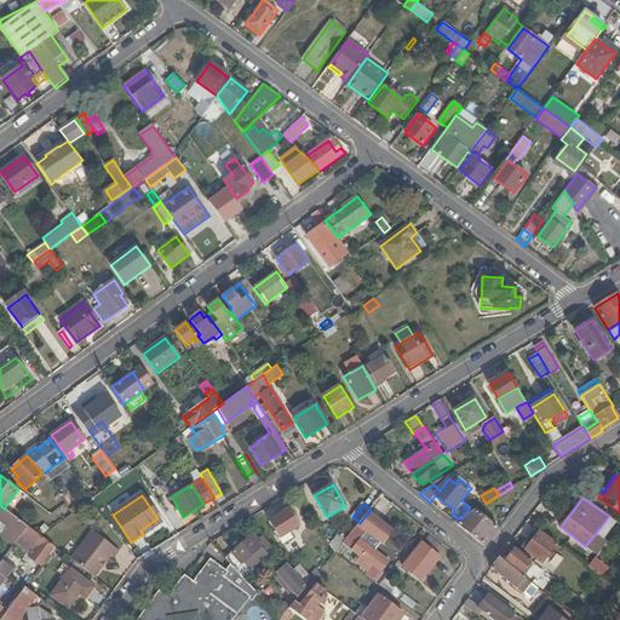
[(4,509),(0,505),(0,521),(19,537),(27,526),(4,509)]
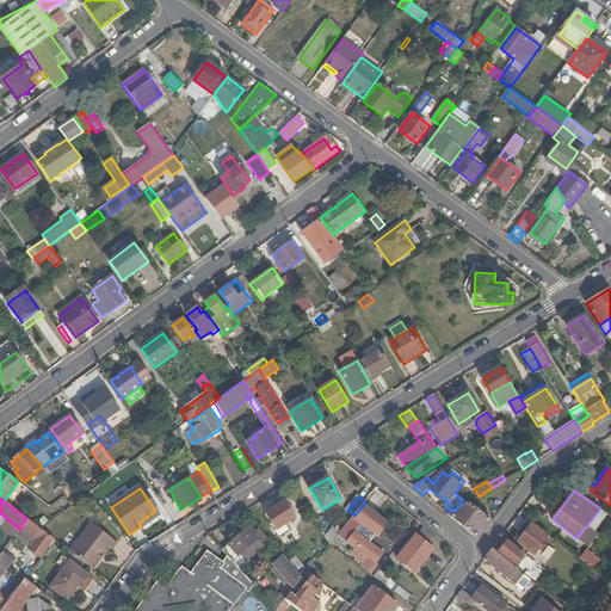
[(275,530),(284,524),(295,518),(285,503),(265,514),(275,530)]
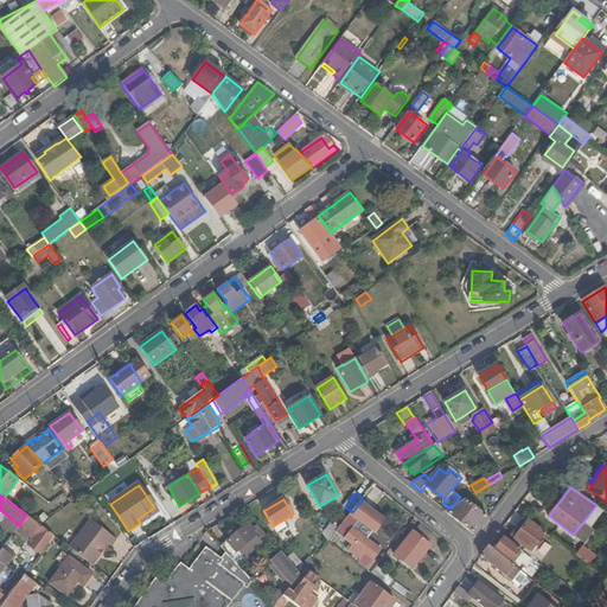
[(474,535),(487,518),(478,510),(479,508),(477,505),(474,508),(465,499),(452,508),(446,512),(474,535)]
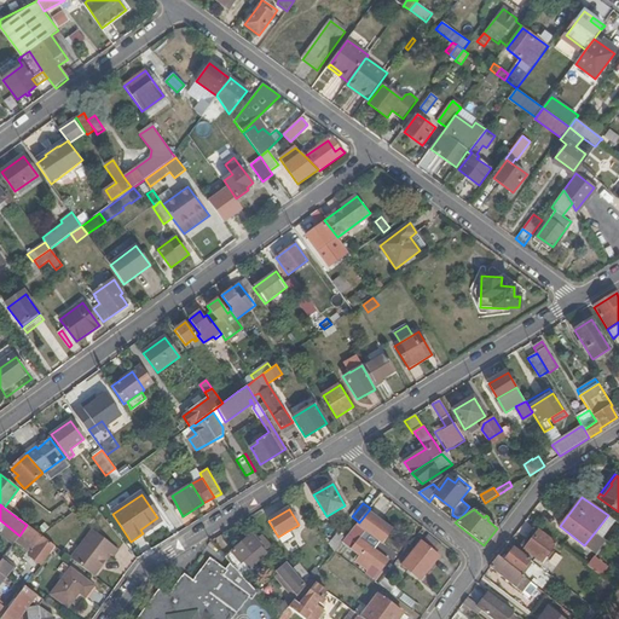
[(379,518),(369,510),(359,522),(342,542),(359,556),(356,561),(371,574),(370,577),(375,580),(383,571),(382,570),(388,561),(374,549),(380,542),(386,536),(372,525),(379,518)]
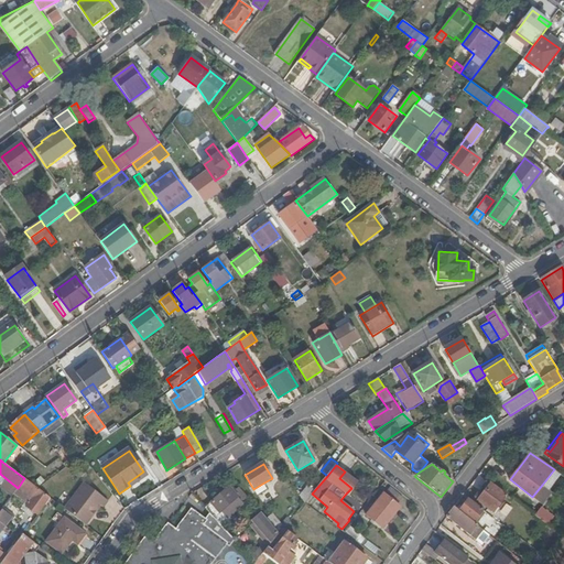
[(358,483),(345,472),(339,478),(351,488),(346,494),(348,496),(358,483)]
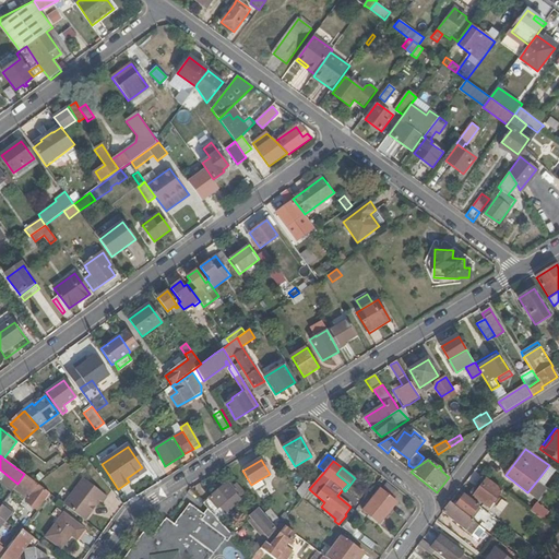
[(24,474),(18,484),(32,494),(34,491),(45,500),(48,496),(49,494),(37,484),(24,474)]
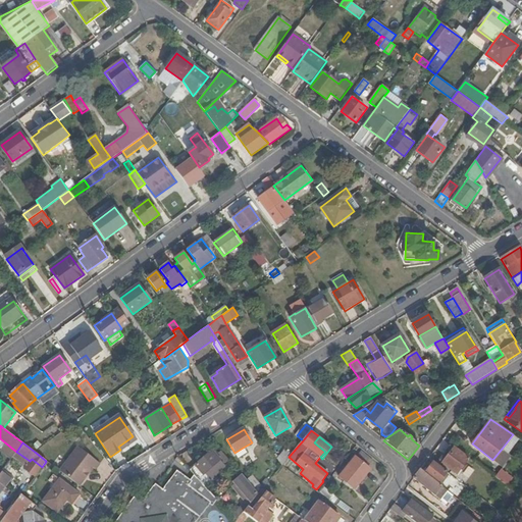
[(454,448),(451,446),(439,460),(442,463),(457,473),(468,458),(454,448)]
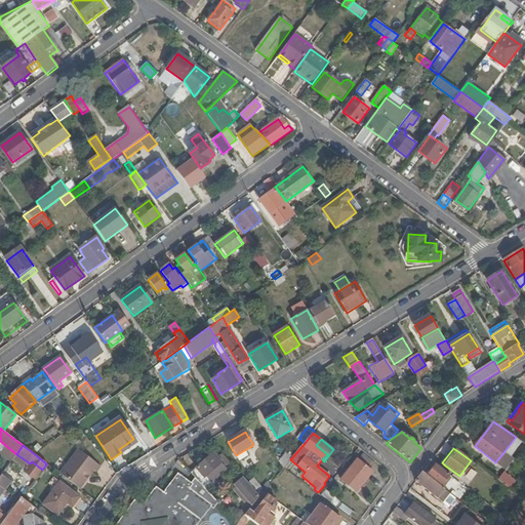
[(247,455),(244,450),(236,455),(239,460),(247,455)]
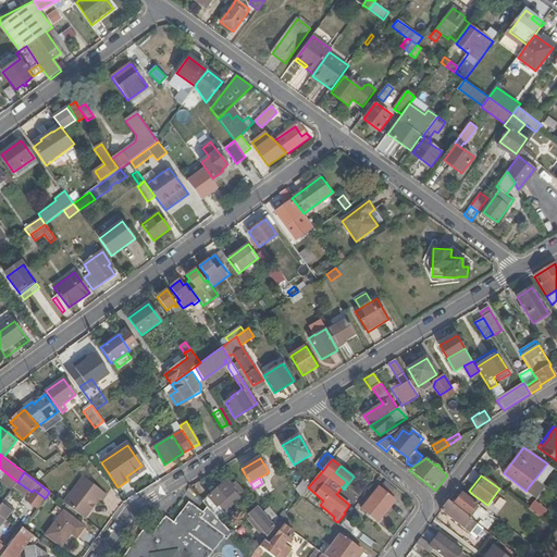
[(545,486),(535,479),(525,491),(536,498),(545,486)]
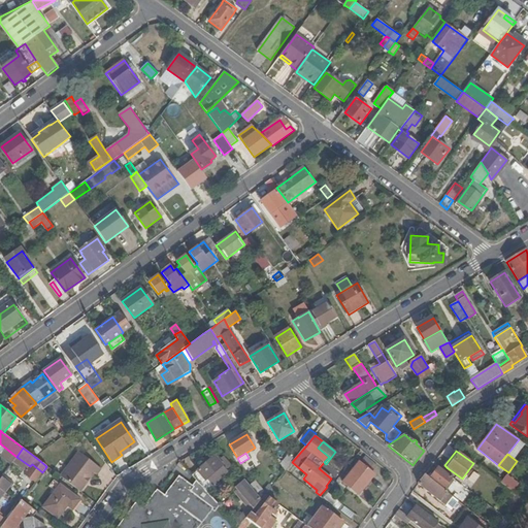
[(192,475),(206,491),(228,472),(215,456),(192,475)]
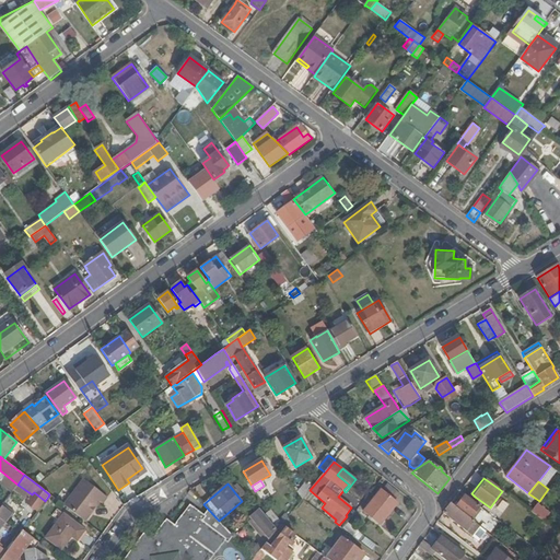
[(382,491),(396,501),(400,496),(387,486),(387,485),(382,491)]
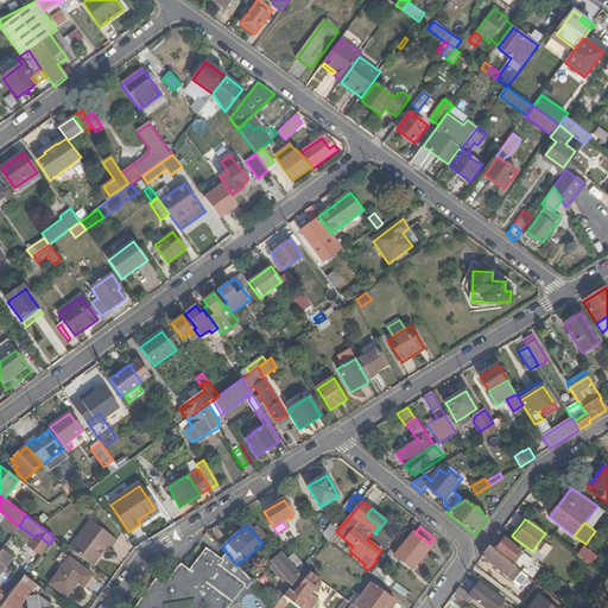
[(431,545),(430,544),(415,533),(396,557),(413,569),(431,545)]
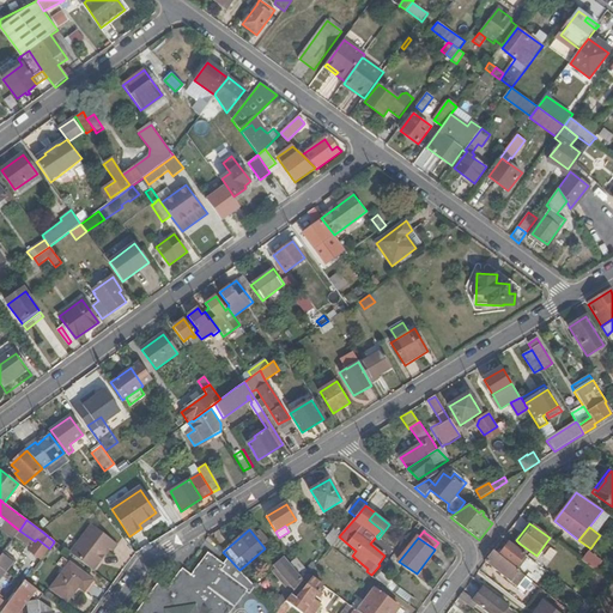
[(527,556),(509,541),(499,554),(515,566),(520,559),(522,560),(527,556)]
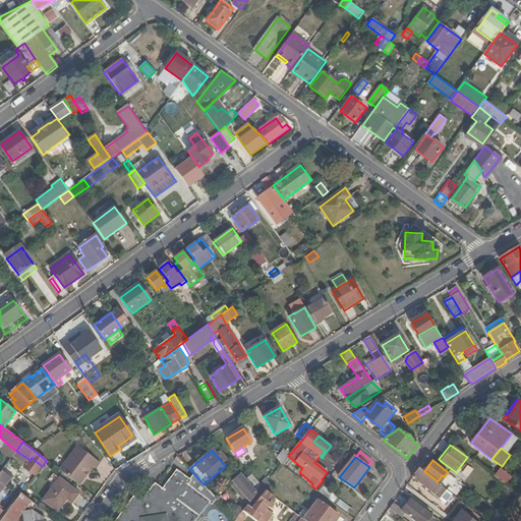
[(419,468),(412,477),(438,498),(442,493),(448,497),(450,494),(419,468)]
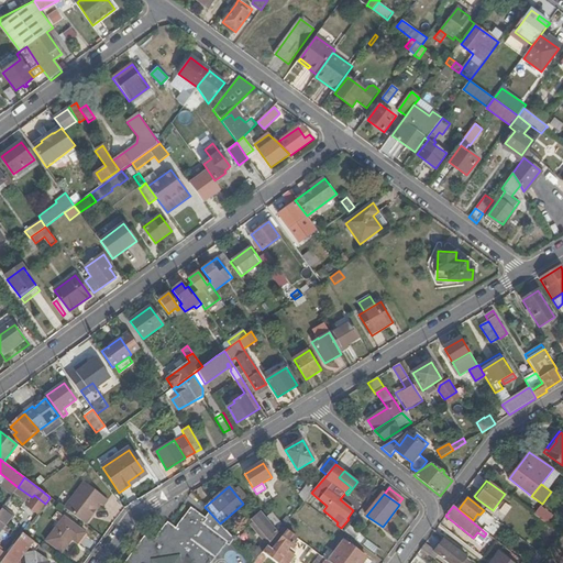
[(211,562),(228,542),(205,526),(209,520),(191,508),(176,528),(169,523),(167,522),(166,523),(154,539),(146,533),(123,562),(211,562)]
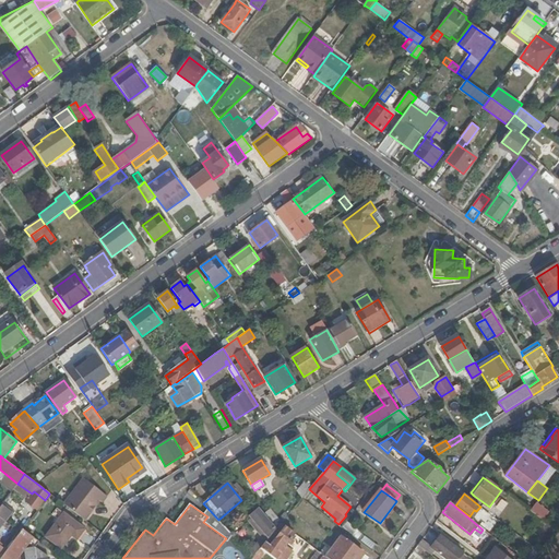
[(12,514),(1,506),(0,507),(0,518),(4,522),(6,523),(12,514)]
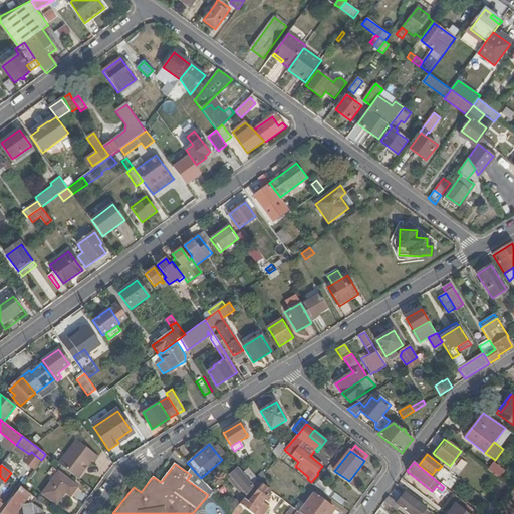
[(238,468),(231,474),(241,486),(248,494),(249,493),(254,487),(248,480),(238,468)]
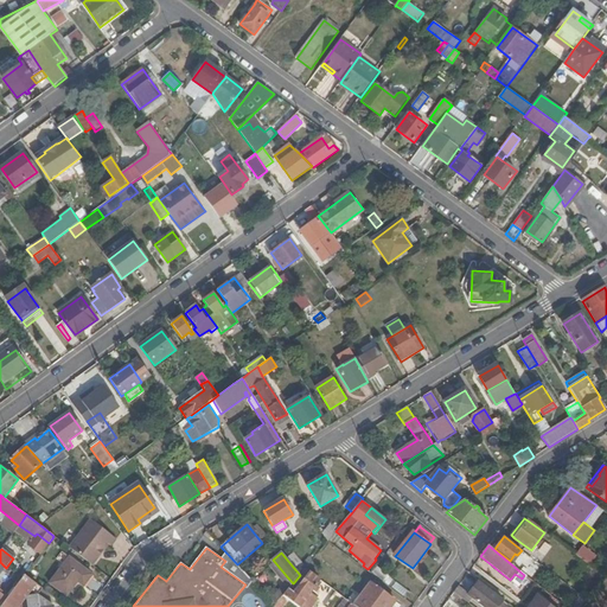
[(91,575),(69,557),(49,582),(66,596),(77,582),(82,587),(91,575)]
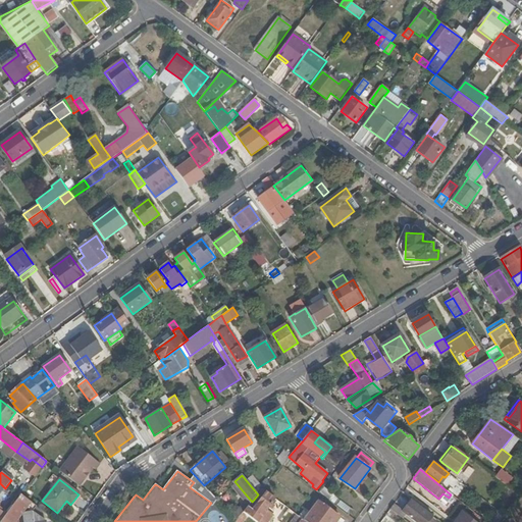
[(230,485),(246,502),(249,506),(252,502),(245,493),(235,481),(230,485)]
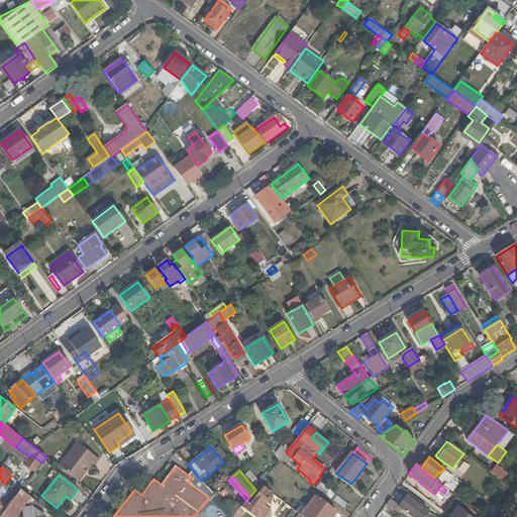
[(321,483),(317,488),(333,500),(337,495),(321,483)]
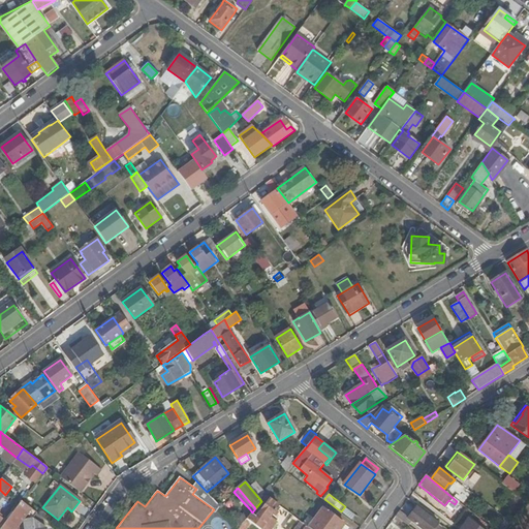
[(251,514),(247,519),(252,523),(260,528),(265,528),(268,525),(263,522),(268,517),(269,519),(279,505),(266,495),(261,501),(256,507),(260,510),(256,518),(251,514)]
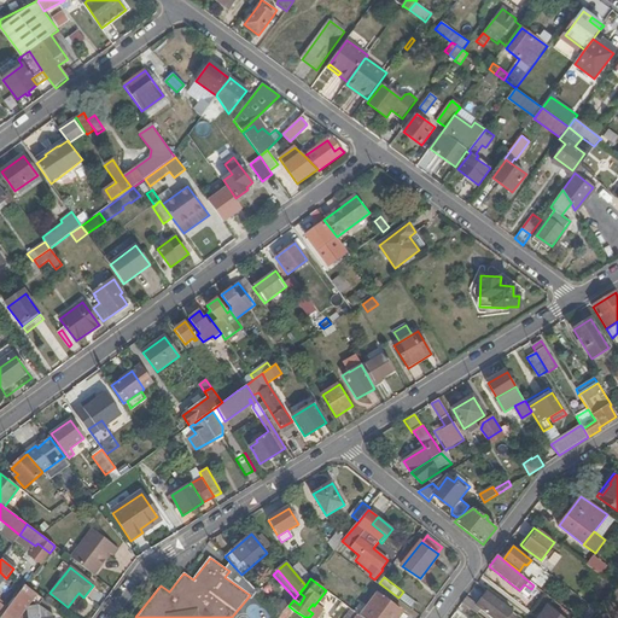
[(13,617),(34,592),(25,584),(0,617),(13,617)]
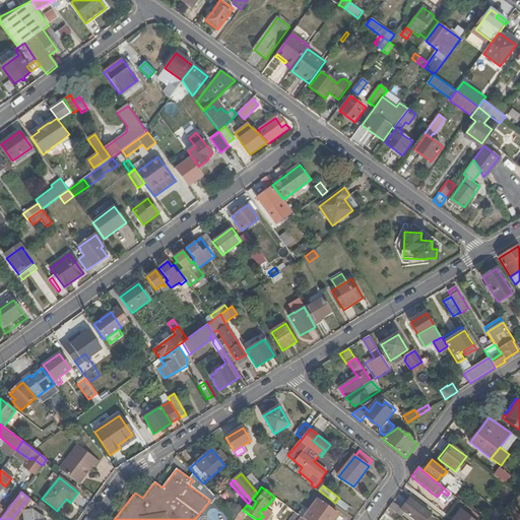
[(400,510),(403,513),(413,519),(426,519),(429,516),(432,518),(433,516),(409,498),(401,508),(400,510)]
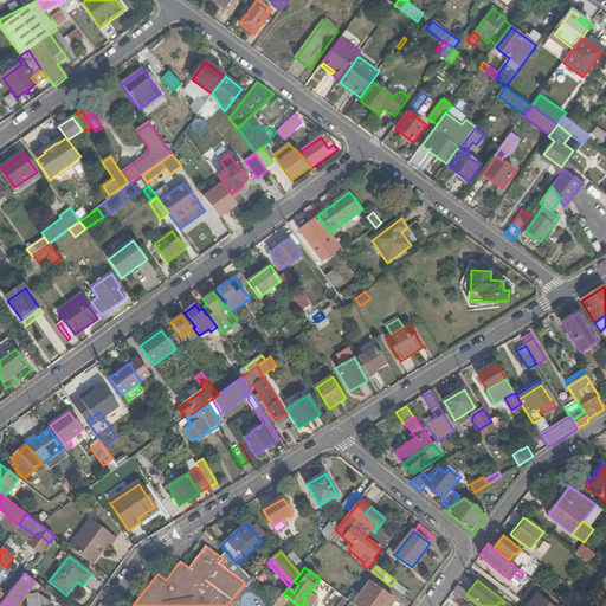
[(353,604),(355,605),(389,605),(395,600),(371,581),(353,604)]
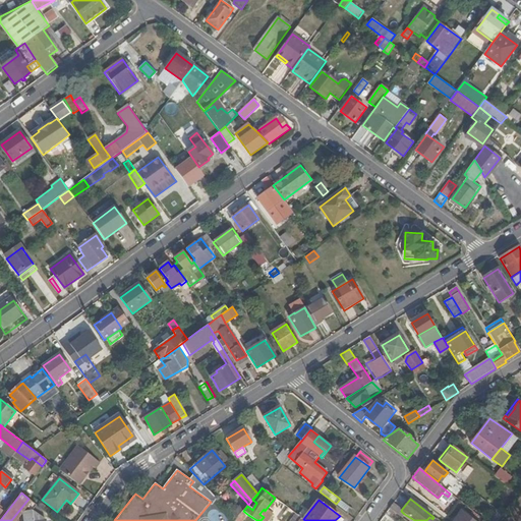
[(245,501),(232,514),(234,517),(236,519),(243,511),(247,506),(248,505),(245,501)]
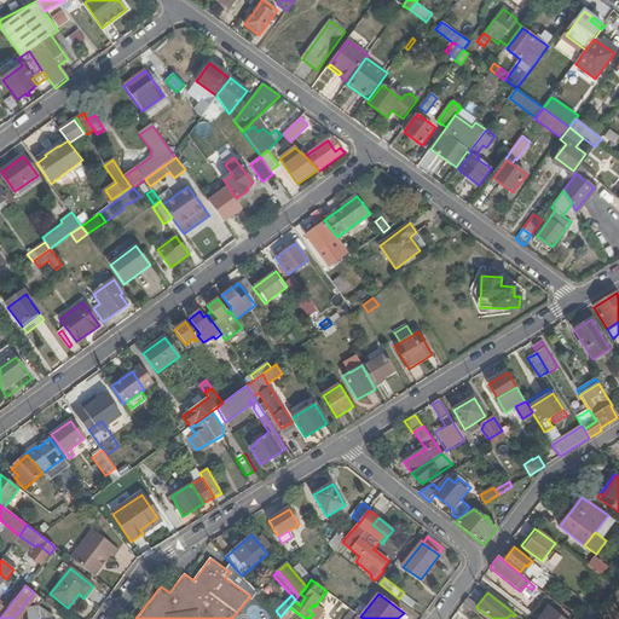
[(467,597),(462,603),(476,614),(480,611),(476,607),(478,605),(467,597)]
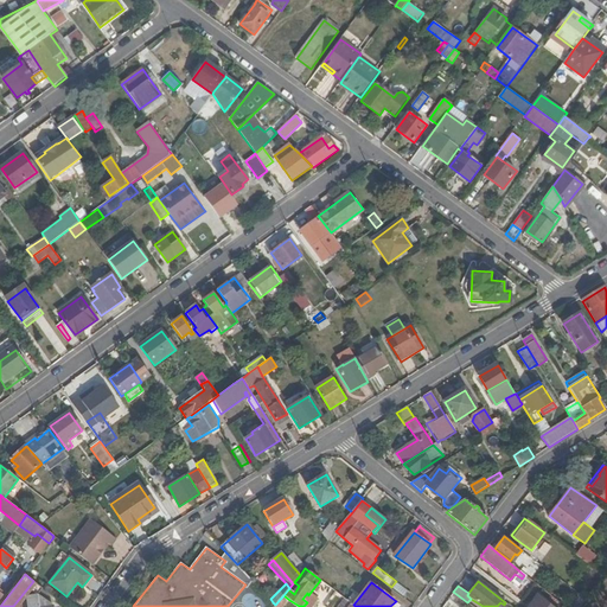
[(48,606),(48,602),(38,595),(26,598),(26,606),(48,606)]
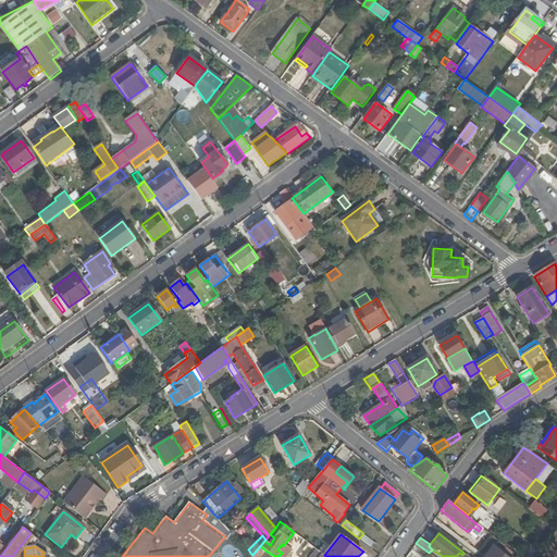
[(260,546),(252,555),(250,556),(259,556),(265,551),(260,546)]
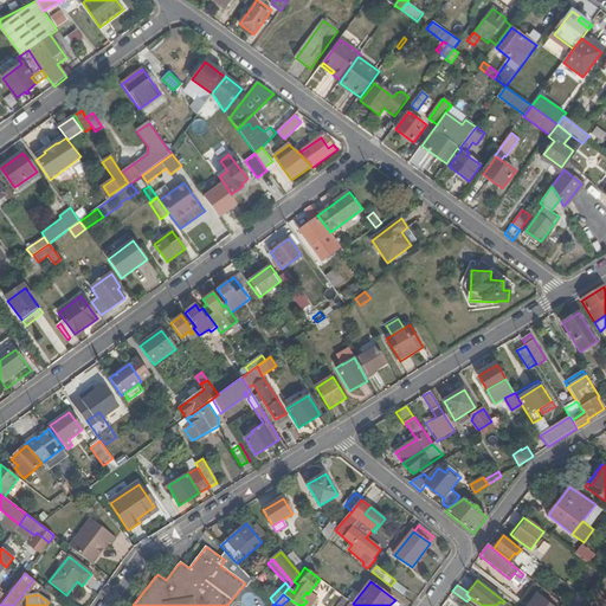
[(529,605),(550,605),(537,595),(529,605)]
